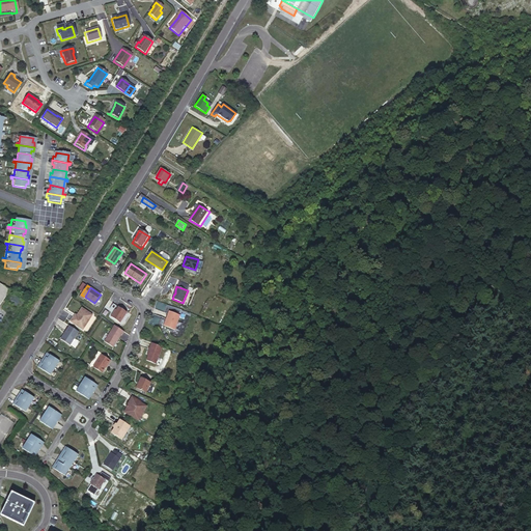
[(118,307),(116,310),(114,313),(113,312),(110,316),(119,323),(127,312),(118,307)]
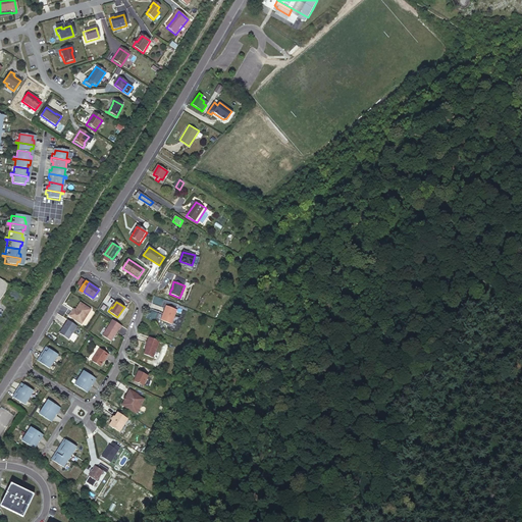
[(81,303),(75,311),(74,313),(72,312),(69,317),(82,324),(91,310),(81,303)]
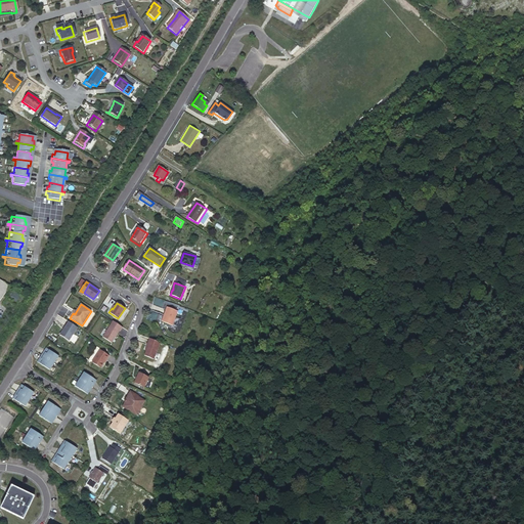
[(177,311),(167,307),(162,321),(172,325),(177,311)]
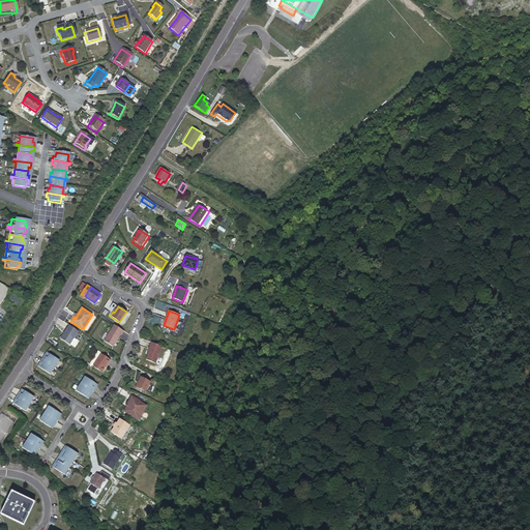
[(79,331),(69,326),(61,340),(69,345),(79,331)]
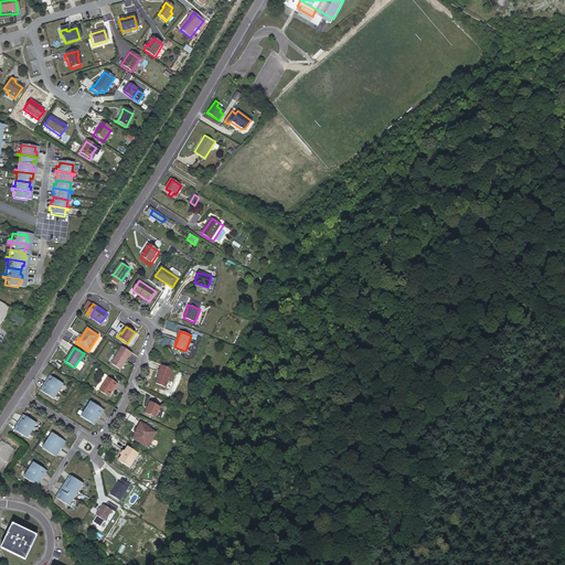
[(132,353),(123,348),(112,364),(120,370),(129,356),(130,358),(132,353)]
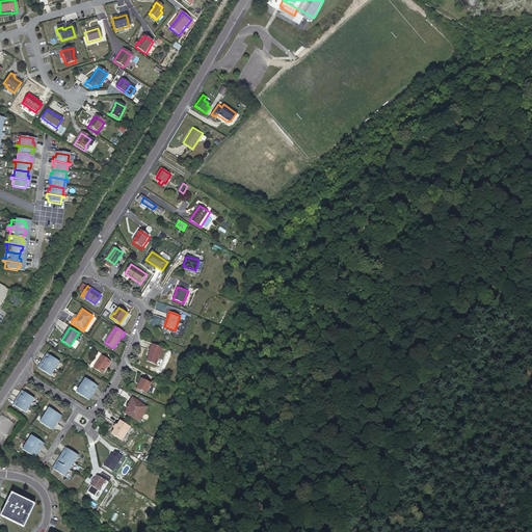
[(152,344),(148,354),(149,355),(147,362),(156,366),(162,348),(152,344)]
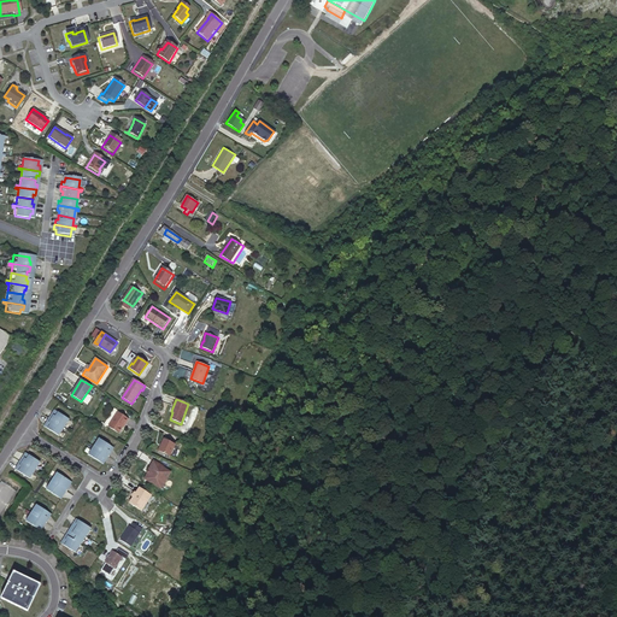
[(53,416),(52,415),(50,418),(64,428),(69,419),(56,411),(53,416)]
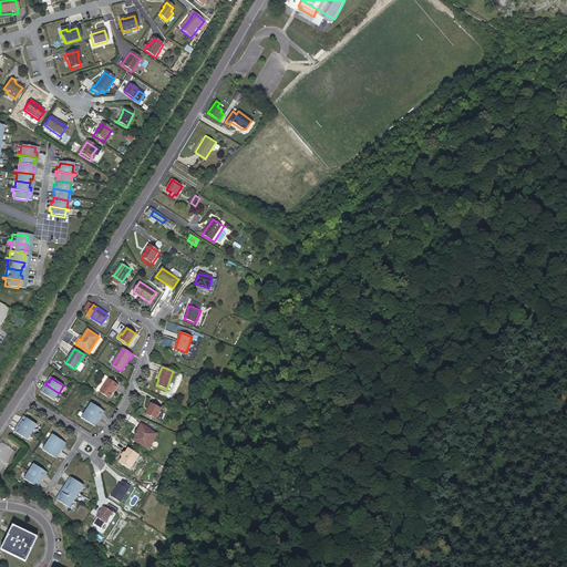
[(119,385),(109,379),(100,392),(109,399),(113,392),(115,389),(115,390),(119,385)]
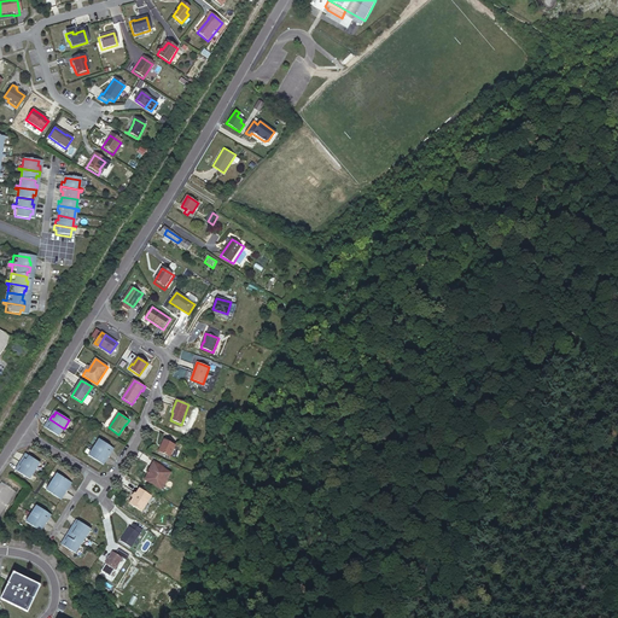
[(64,429),(50,419),(46,424),(48,425),(46,429),(59,437),(64,429)]
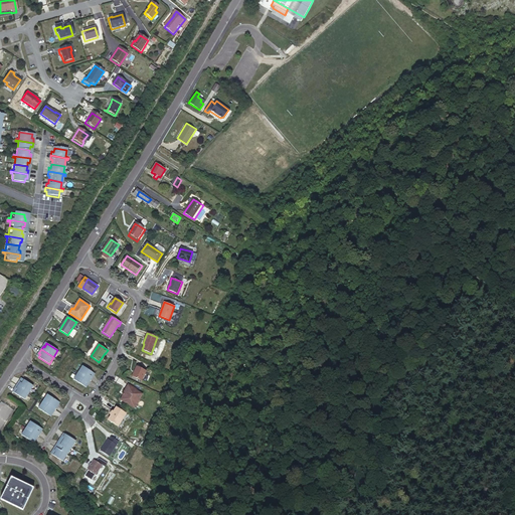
[(94,373),(82,366),(78,373),(91,381),(93,377),(92,376),(94,373)]
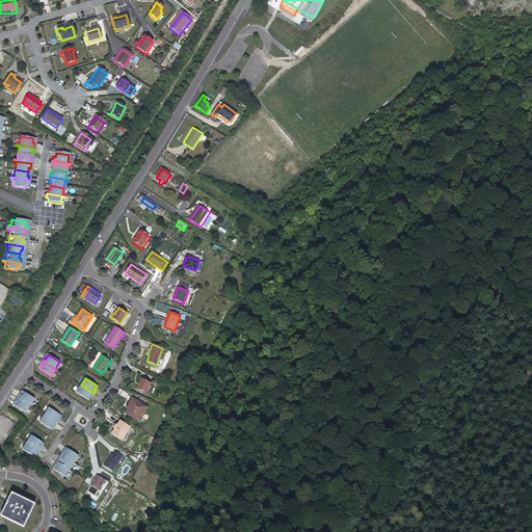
[(151,383),(140,379),(138,383),(139,383),(138,386),(137,386),(136,389),(145,394),(151,383)]
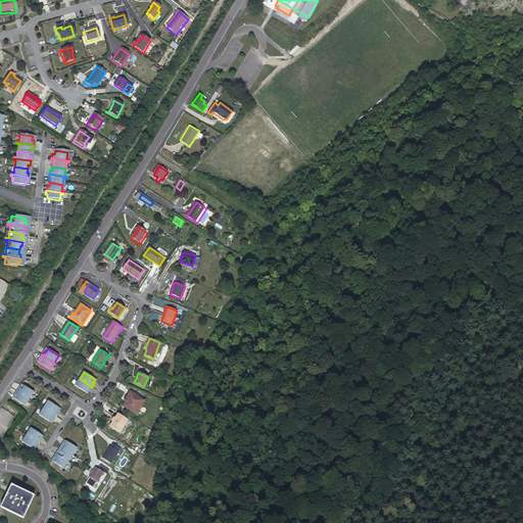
[(90,390),(92,387),(80,379),(75,386),(86,393),(88,389),(90,390)]
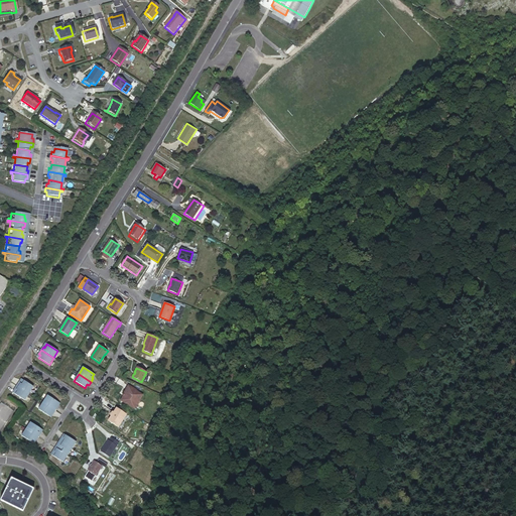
[(34,387),(23,380),(20,384),(19,383),(17,386),(29,394),(34,387)]
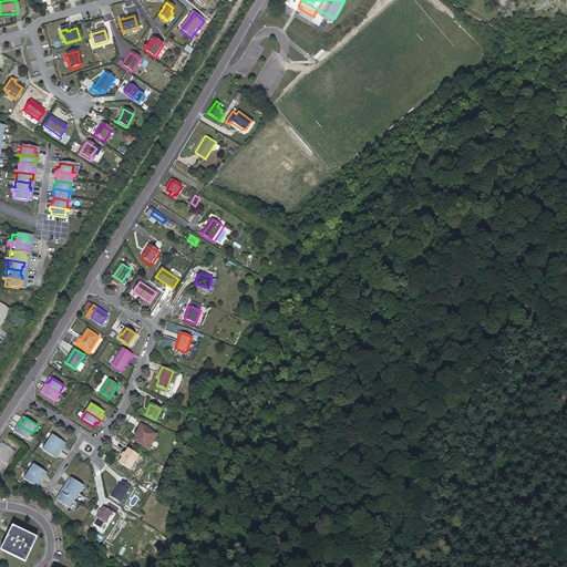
[(32,433),(19,424),(16,428),(18,429),(16,433),(28,441),(32,433)]
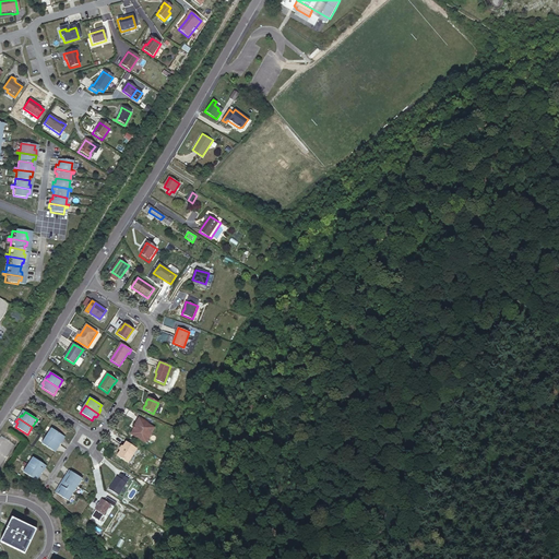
[(145,443),(154,428),(139,418),(130,435),(145,443)]
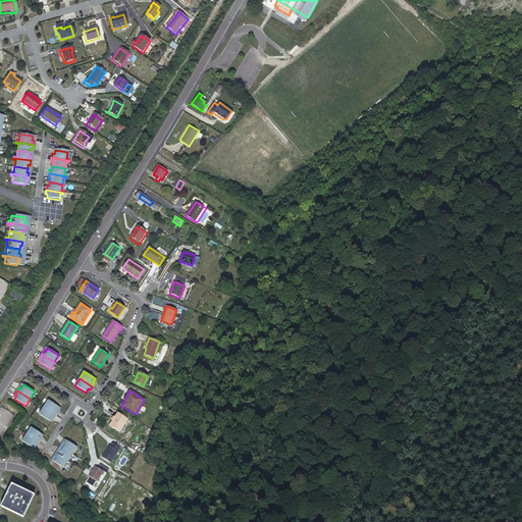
[(59,408),(48,401),(44,408),(56,416),(59,412),(57,411),(59,408)]
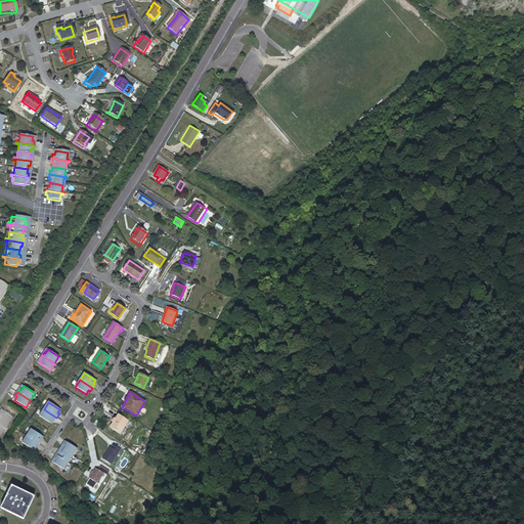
[(56,418),(44,409),(39,417),(50,423),(53,420),(54,421),(56,418)]
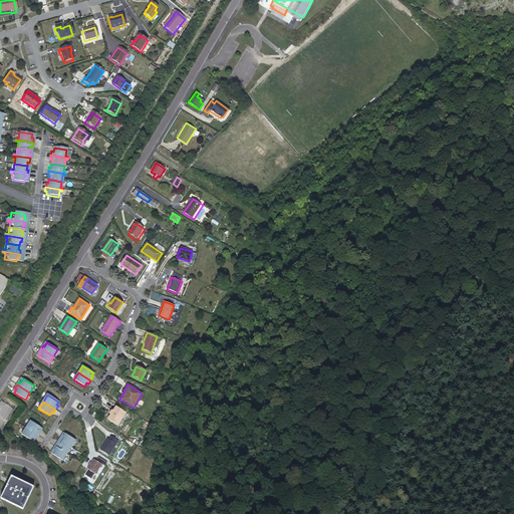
[(125,413),(116,407),(113,412),(112,411),(110,414),(111,415),(108,420),(117,426),(125,413)]
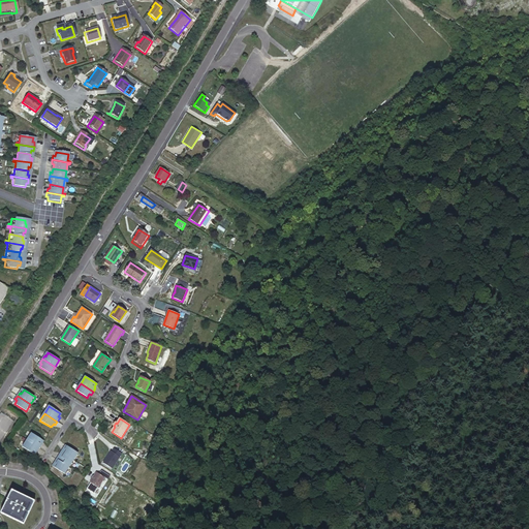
[(27,440),(40,448),(42,445),(40,444),(42,440),(31,433),(27,440)]
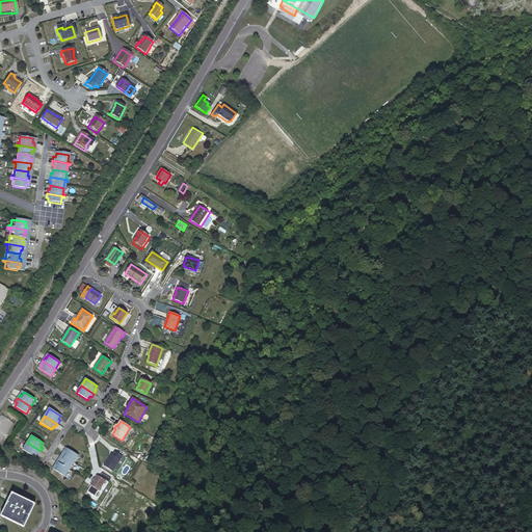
[(37,454),(41,451),(27,443),(23,450),(34,457),(36,453),(37,454)]
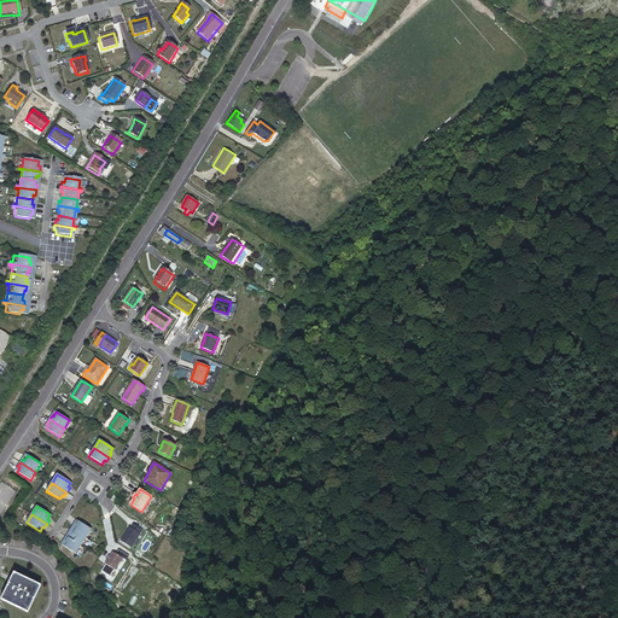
[(92,530),(77,520),(74,524),(76,525),(74,530),(87,538),(92,530)]
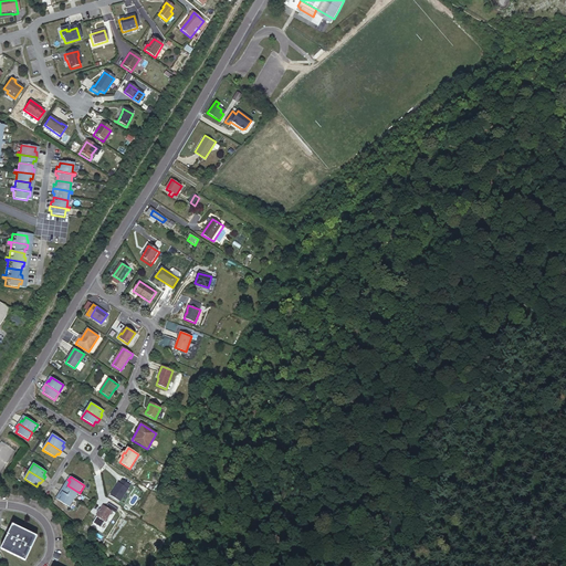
[(119,483),(111,495),(121,502),(130,485),(123,480),(121,483),(119,483)]
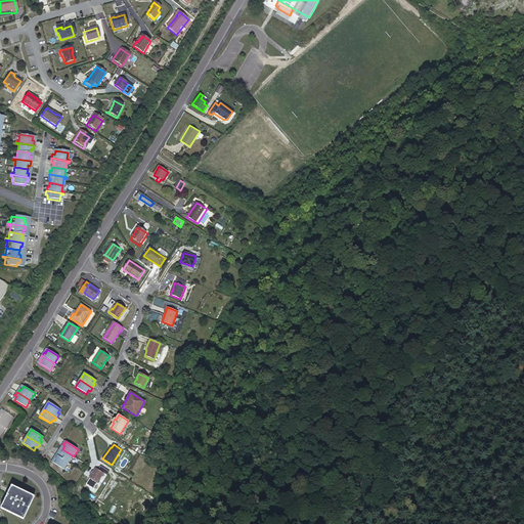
[(74,456),(62,449),(60,452),(58,451),(56,454),(70,463),(74,456)]
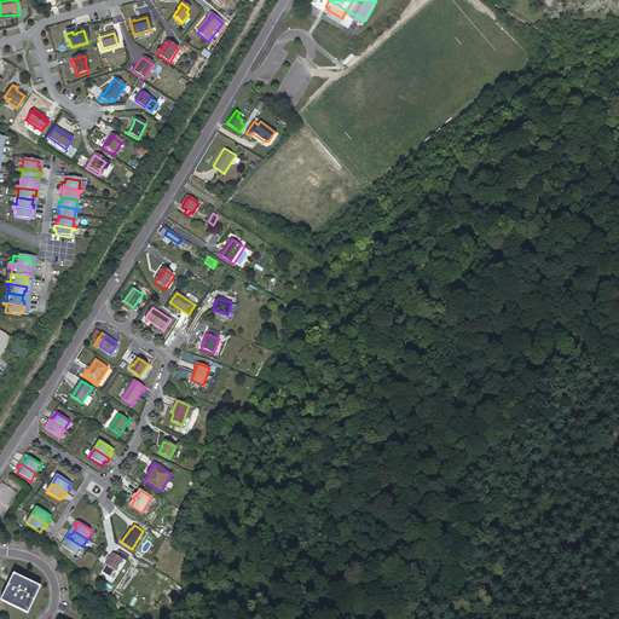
[(82,547),(67,537),(64,542),(65,543),(63,547),(76,555),(82,547)]
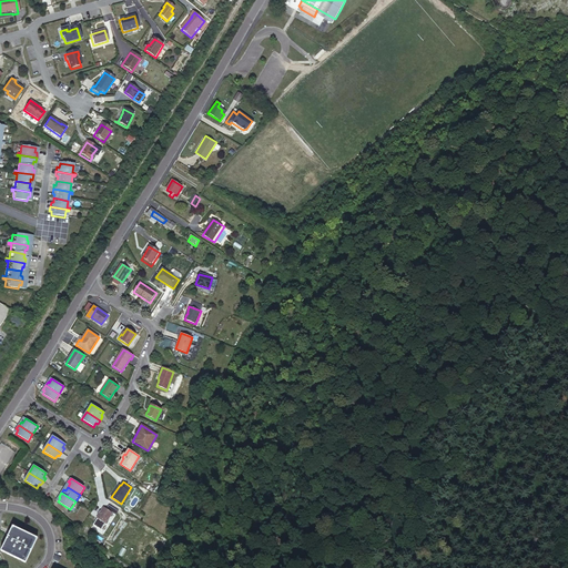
[(104,507),(97,518),(107,524),(113,513),(117,515),(119,511),(110,505),(107,509),(104,507)]
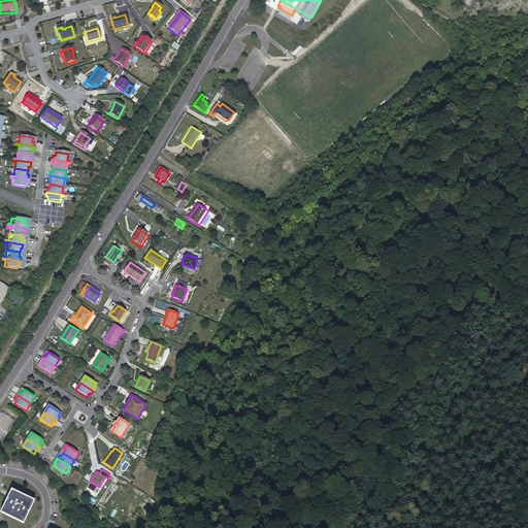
[(9,495),(0,516),(0,518),(22,527),(33,505),(9,495)]
